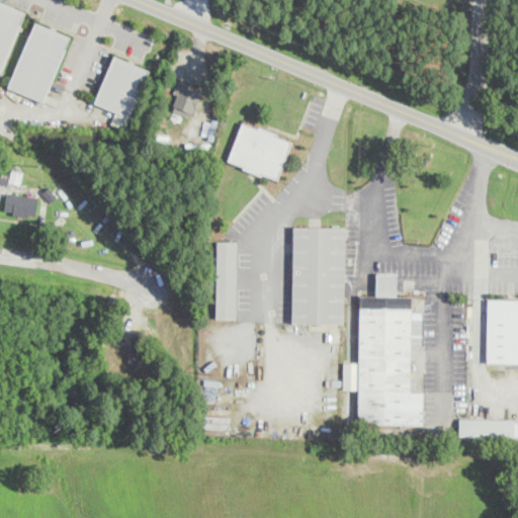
[(0,2),(27,14),(2,72),(0,71),(0,2)]
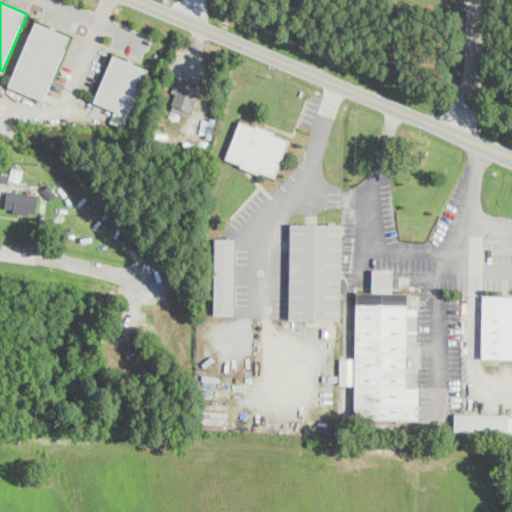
[(7,85),(42,101),(71,37),(35,21),(7,85)]
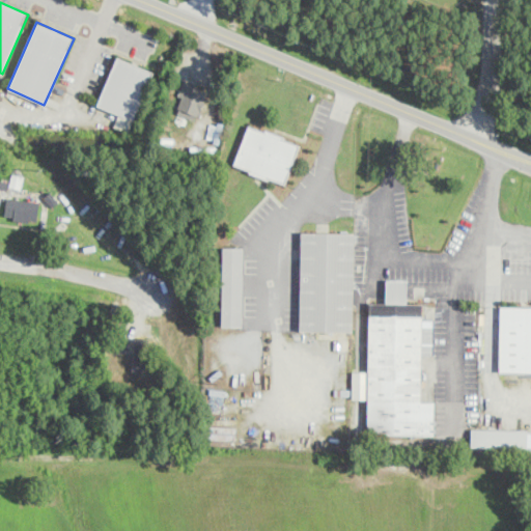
[(98,107),(117,114),(113,127),(130,132),(152,70),(116,56),(98,107)]
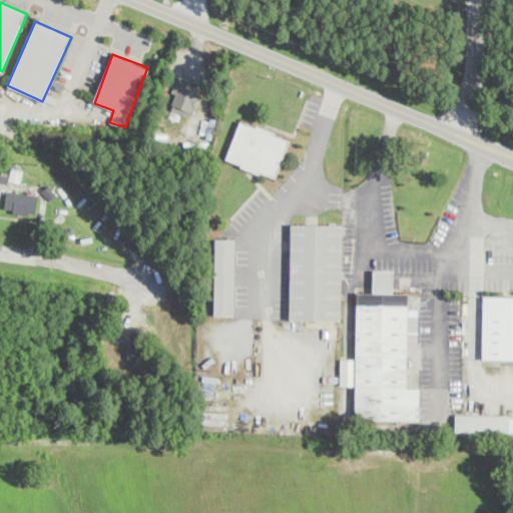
[(198,90),(178,82),(168,107),(189,115),(198,90)]
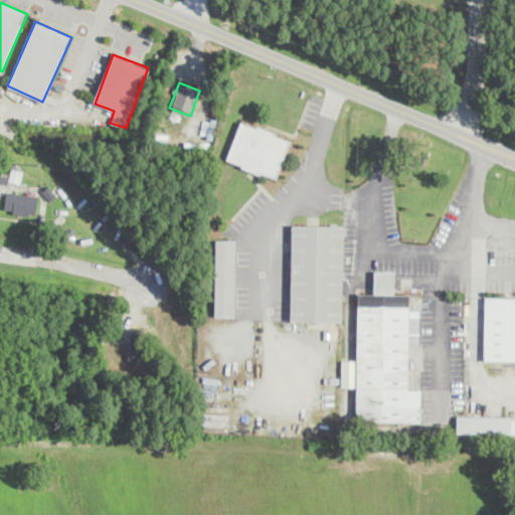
[(292,137),(239,120),(225,162),(278,179),(292,137)]
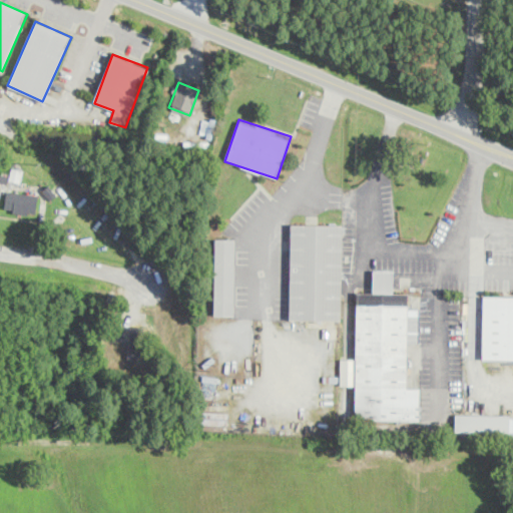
[(5,210),(35,213),(37,193),(6,190),(5,210)]
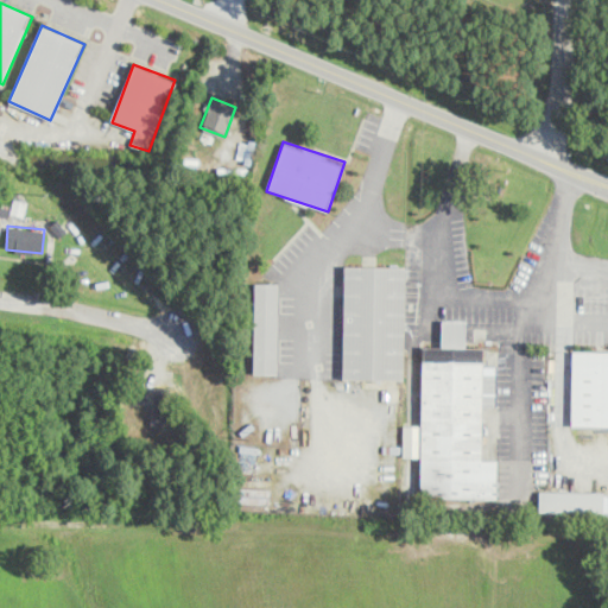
[(342,379),(404,380),(405,266),(343,265),(342,379)]
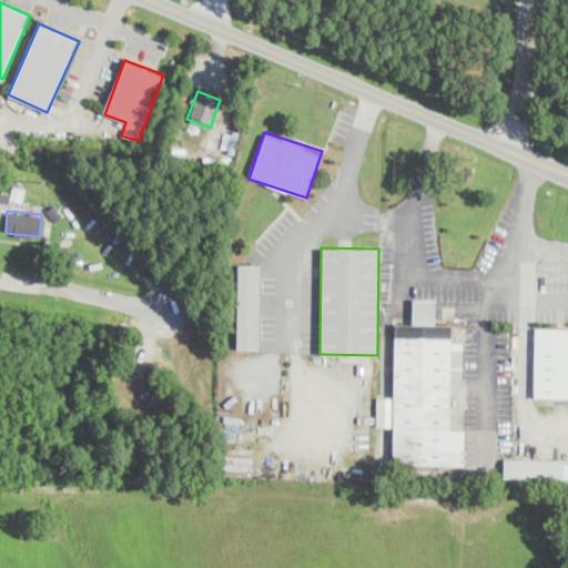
[(260,264),(236,264),(236,350),(260,350),(260,264)]
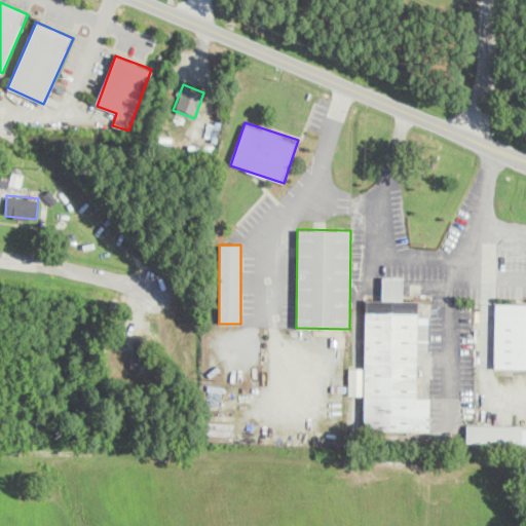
[(364,429),(429,430),(430,398),(417,398),(418,351),(429,351),(429,316),(416,315),(417,303),(401,302),(401,278),(383,277),(383,300),(366,300),(364,429)]
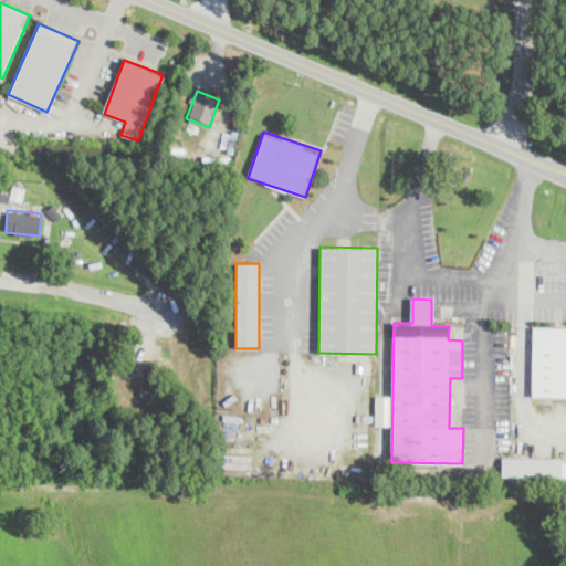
[(565,396),(565,327),(532,327),(532,396),(565,396)]
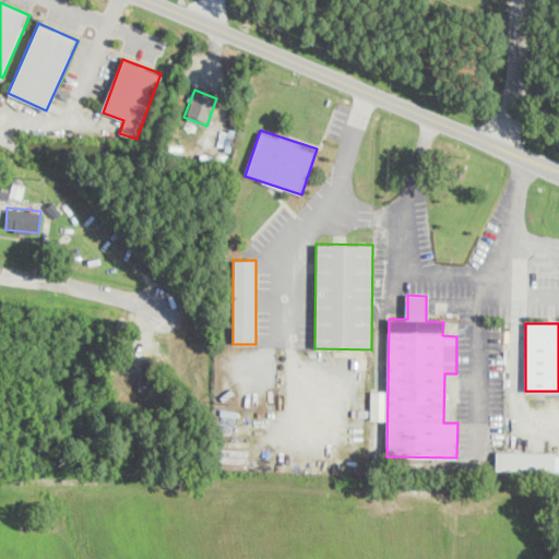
[(555,451),(496,451),(496,471),(556,471),(555,451)]
